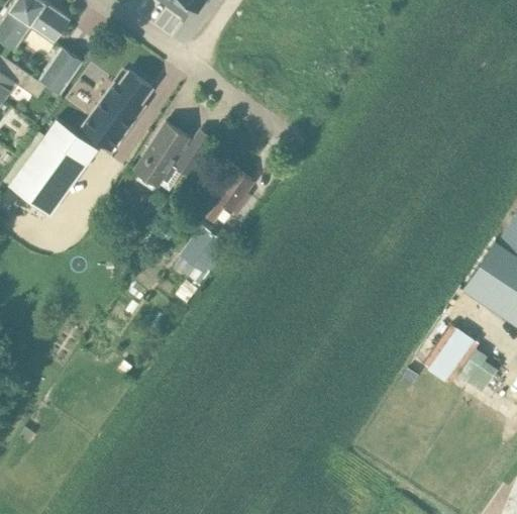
[(42,0),(12,0),(6,10),(7,10),(0,20),(0,40),(14,52),(30,28),(54,44),(70,20),(45,4),(46,2),(42,0)]
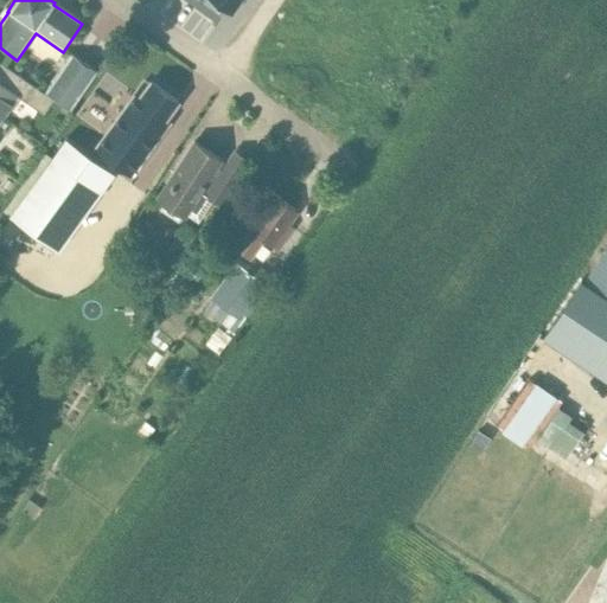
[(210,0),(231,15),(242,0),(210,0)]
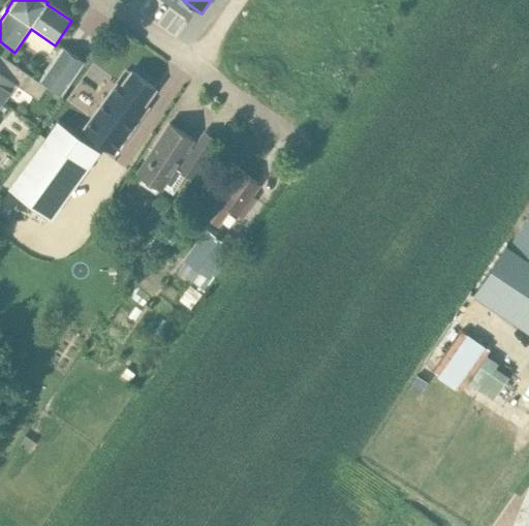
[(62,49),(38,83),(61,98),(85,64),(62,49)]
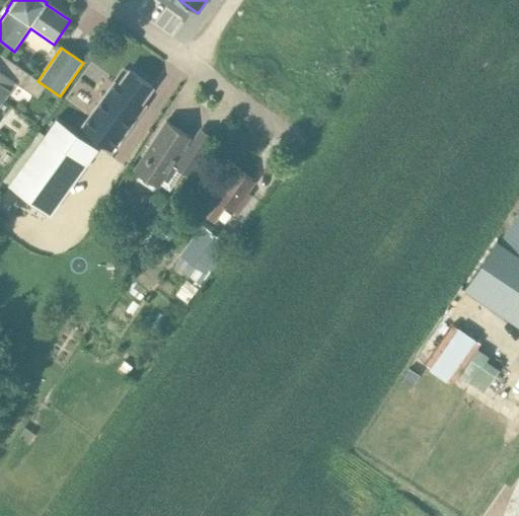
[(0,101),(3,104),(15,86),(36,100),(46,88),(0,56),(0,101)]
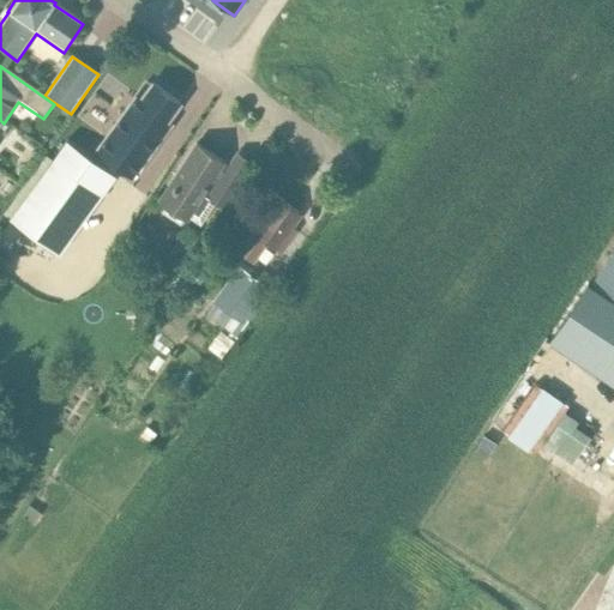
[(161,140),(156,138),(180,104),(152,85),(128,118),(124,114),(96,152),(133,179),(161,140)]
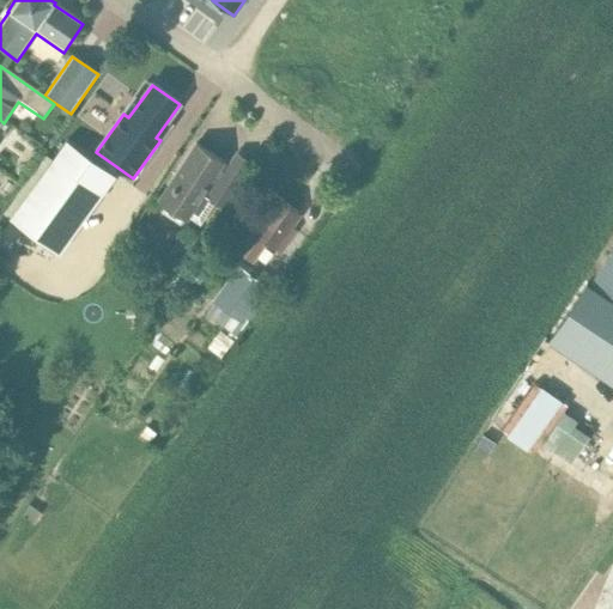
[(10,220),(60,256),(116,177),(67,141),(10,220)]
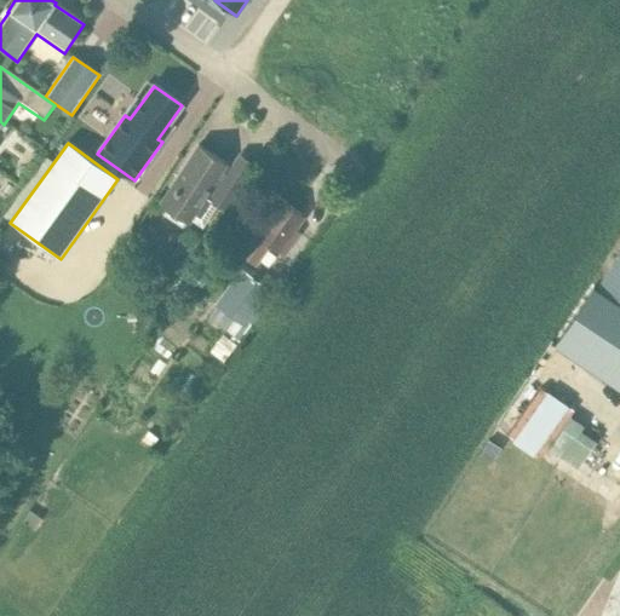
[(199,147),(161,203),(189,223),(227,165),(199,147)]
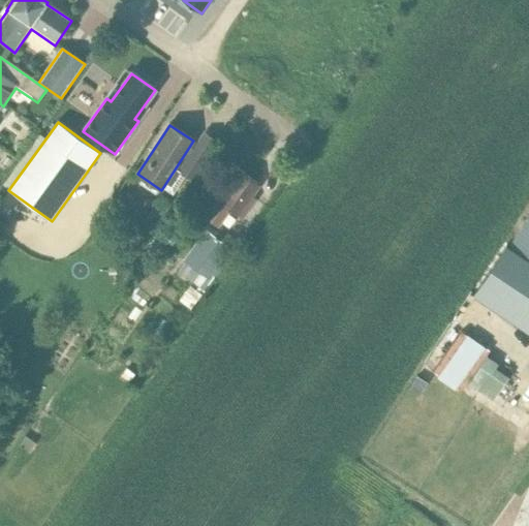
[(204,132),(178,173),(191,181),(217,141),(204,132)]
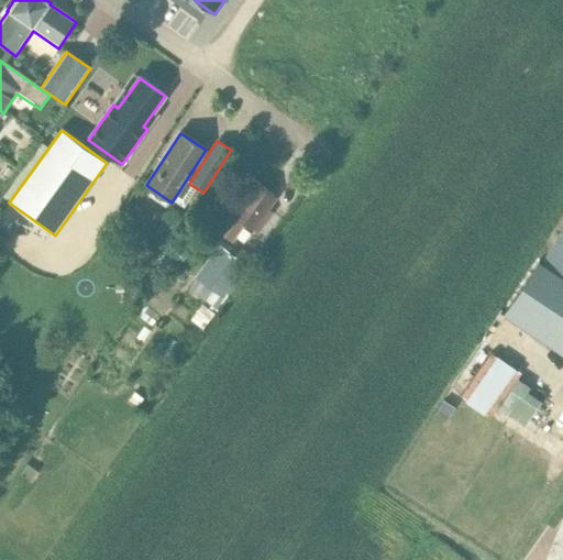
[(232,244),(247,223),(258,232),(272,213),(267,210),(276,198),(247,177),(225,208),(232,212),(217,232),(232,244)]
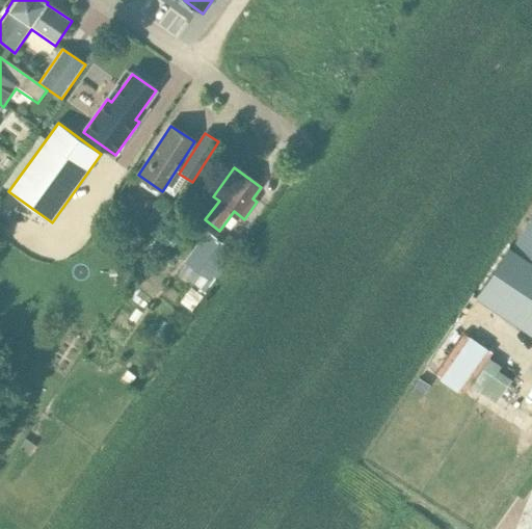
[(531,217),(512,246),(531,260),(531,217)]
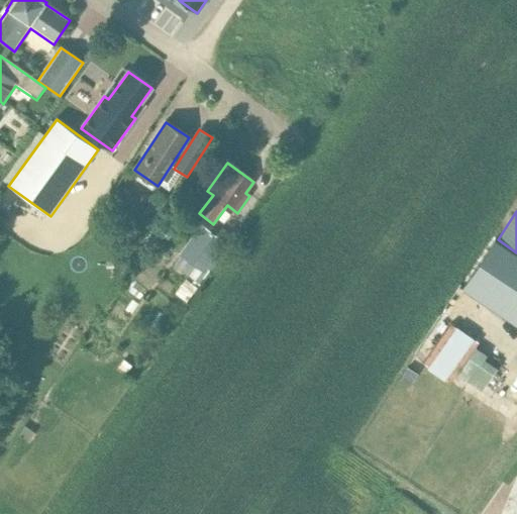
[(112,230),(96,221),(91,230),(106,239),(112,230)]
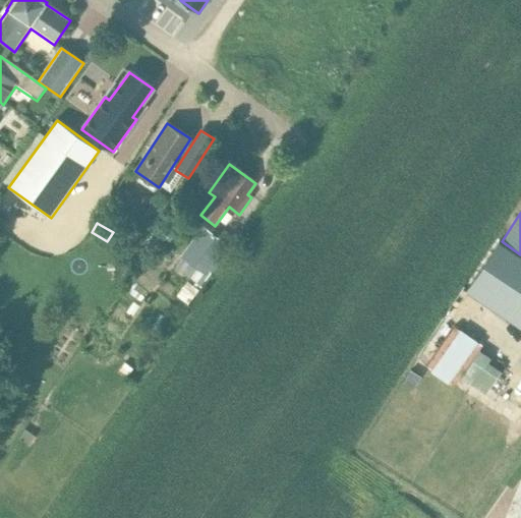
[(183,257),(175,268),(190,280),(177,297),(187,306),(198,291),(197,290),(210,274),(211,275),(224,259),(220,255),(228,245),(205,226),(181,255),(183,257)]
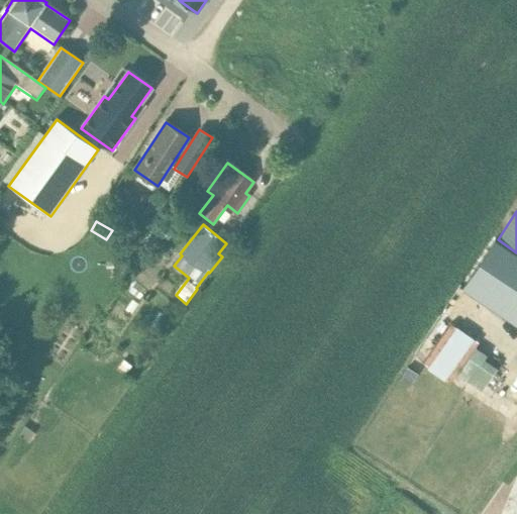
[(150,235),(136,255),(141,260),(150,246),(152,248),(159,240),(150,235)]
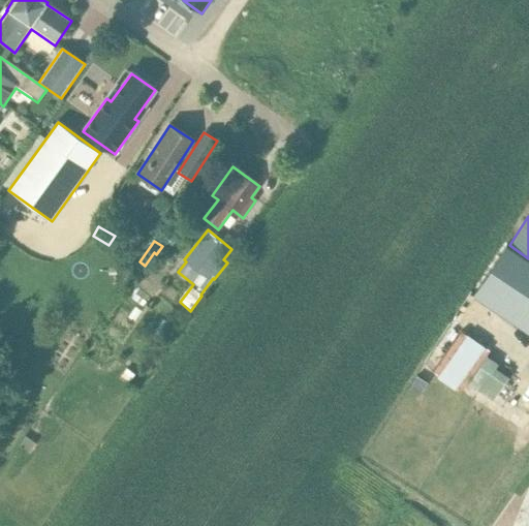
[(487,358),(468,384),(493,402),(508,378),(495,370),(498,365),(487,358)]
